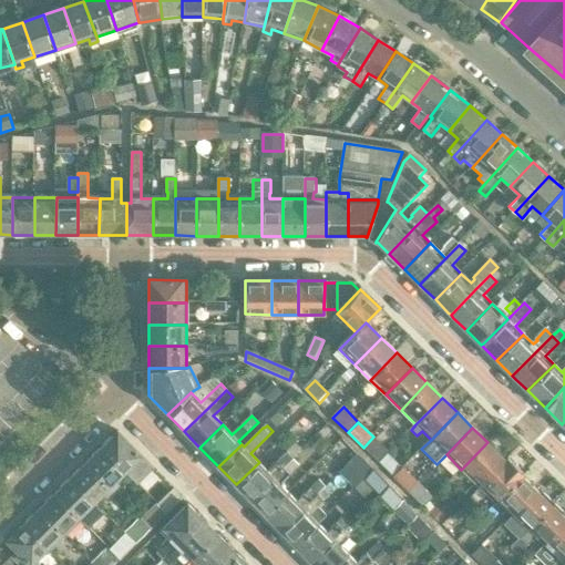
[(117,431),(101,448),(127,474),(137,485),(154,469),(143,459),(144,459),(117,431)]
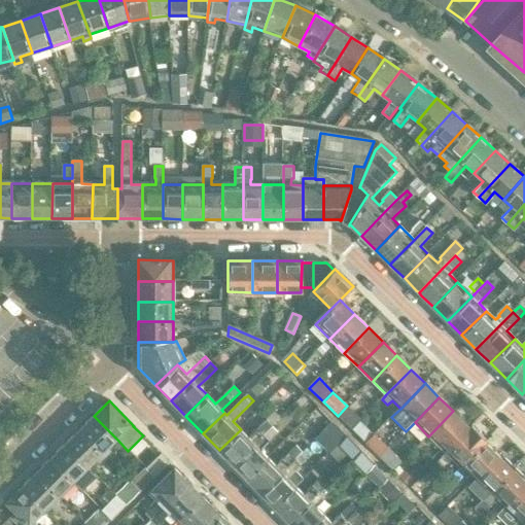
[(347,406),(338,416),(352,429),(360,420),(361,420),(347,406)]
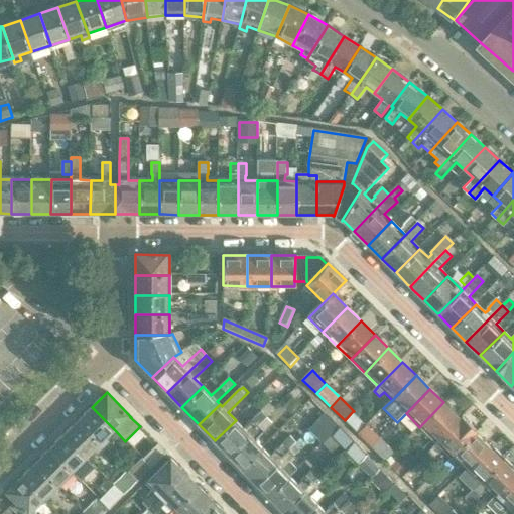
[(419,427),(436,443),(437,444),(461,419),(443,402),(419,427)]
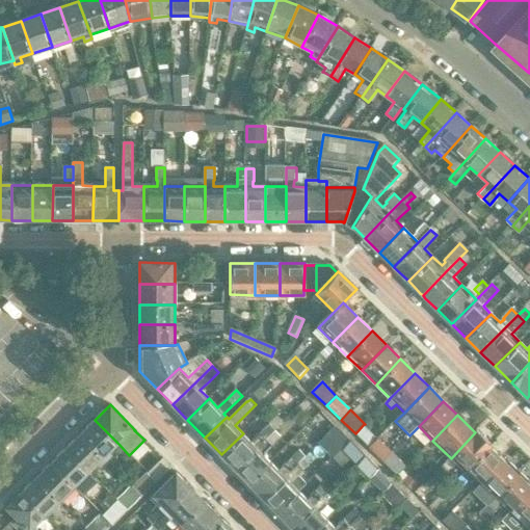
[(95,420),(80,434),(105,459),(120,445),(95,420)]
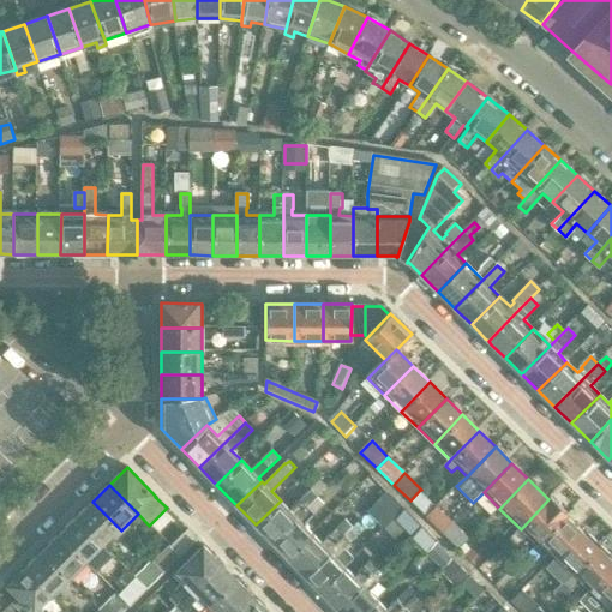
[(311,490),(300,501),(291,510),(281,501),(256,525),(271,541),(318,497),(311,490)]
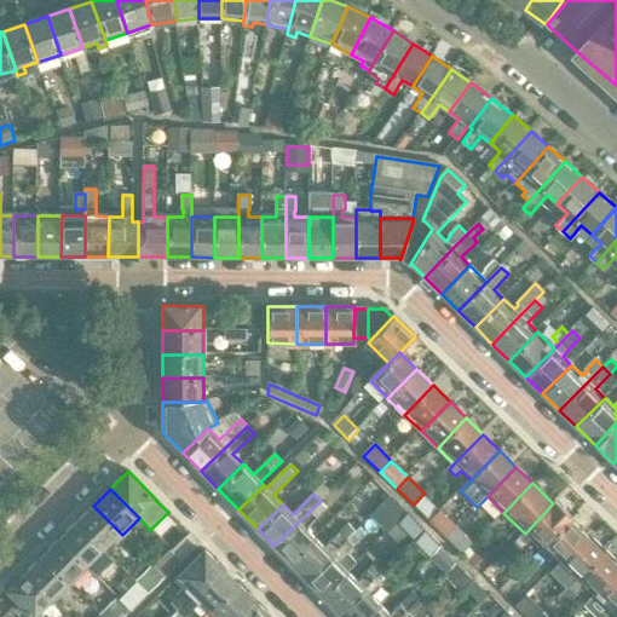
[(414,505),(431,522),(439,512),(440,511),(424,494),(414,505)]
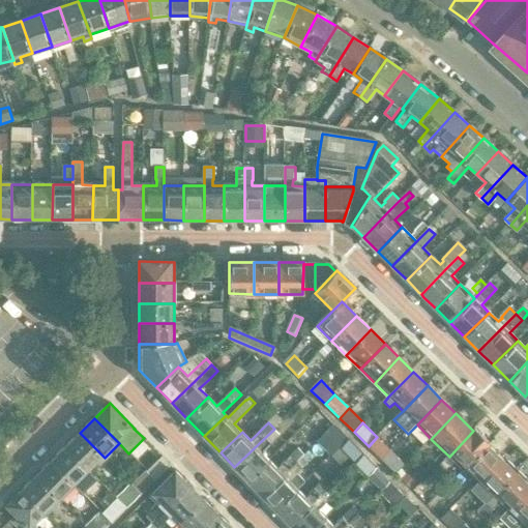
[(262,452),(270,444),(280,435),(274,429),(234,467),(248,481),(270,461),(262,452)]
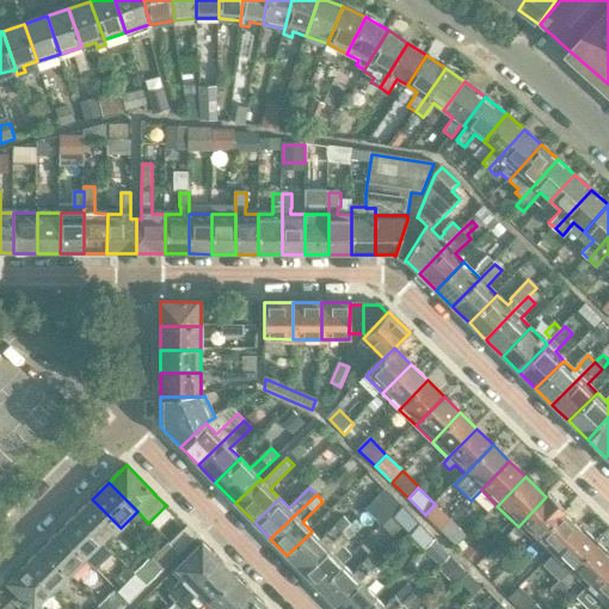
[(535,542),(539,540),(537,539),(563,514),(565,511),(548,494),(546,497),(518,527),(517,526),(504,540),(511,547),(526,533),(535,542)]
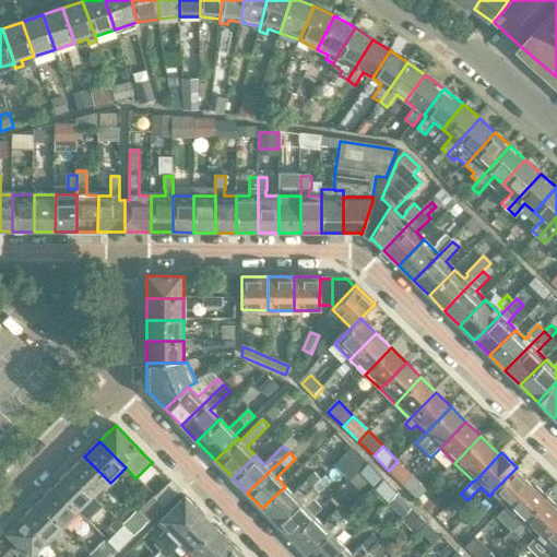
[(84,457),(69,471),(95,498),(110,483),(84,457)]
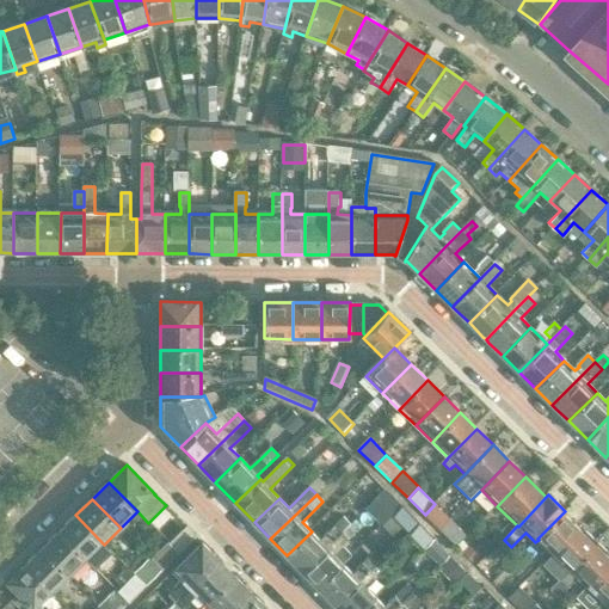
[(435,504),(434,505),(425,515),(441,530),(451,521),(435,504)]
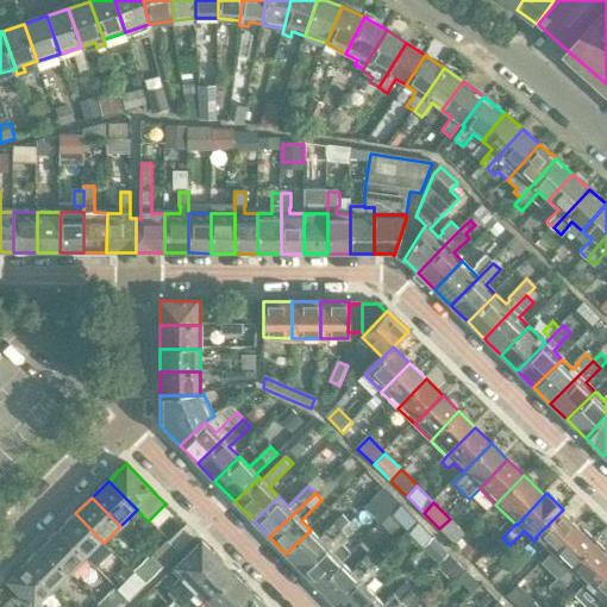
[(537,538),(552,552),(577,527),(561,512),(536,537),(537,538)]
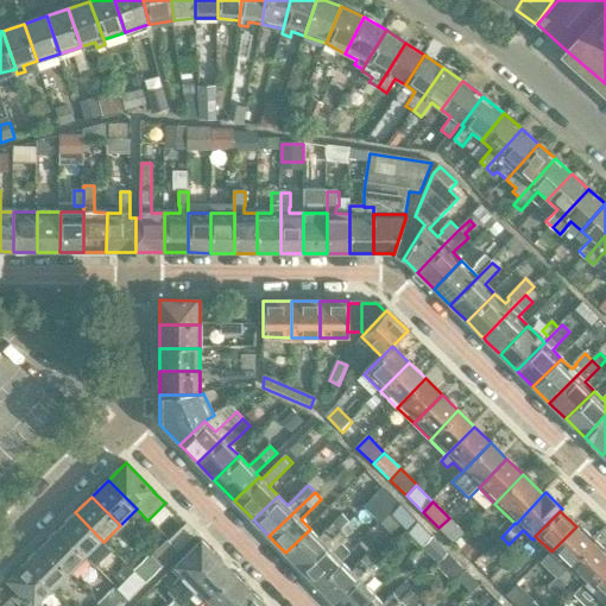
[(102,560),(94,551),(103,542),(75,512),(58,529),(87,559),(95,567),(102,560)]
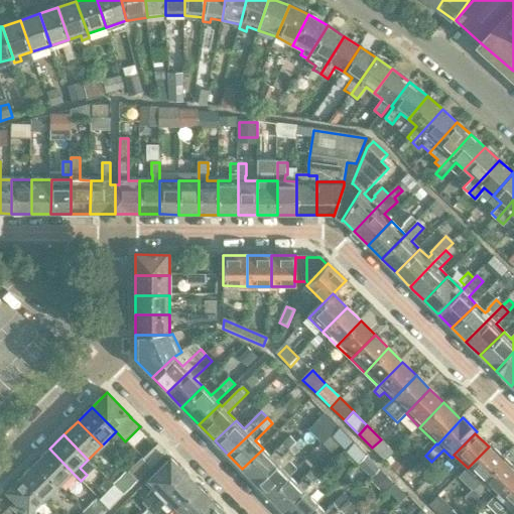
[(255,483),(284,454),(294,445),(296,443),(290,437),(271,457),(263,448),(242,469),(255,483)]
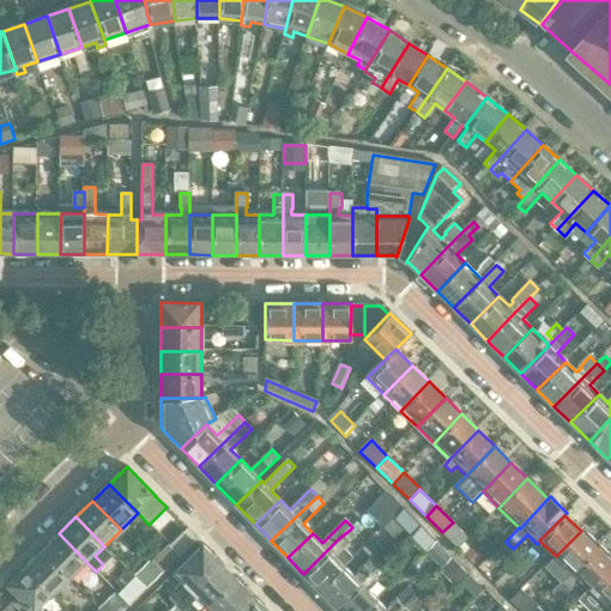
[(453,522),(442,532),(459,549),(470,538),(453,522)]
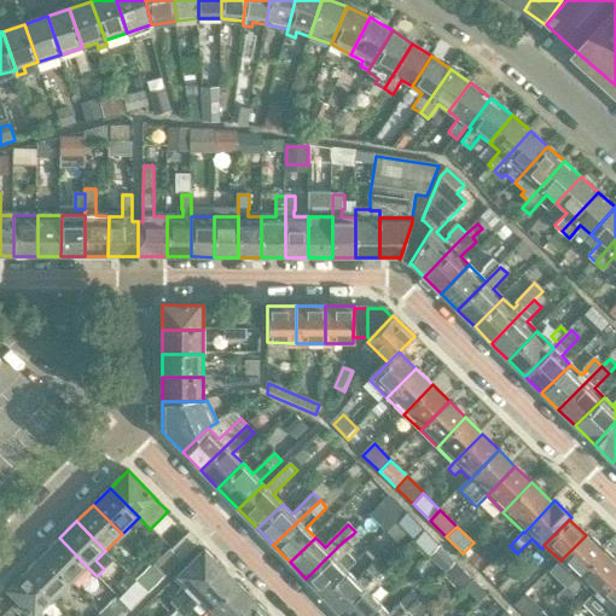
[(199,544),(190,534),(189,534),(172,551),(182,561),(199,544)]
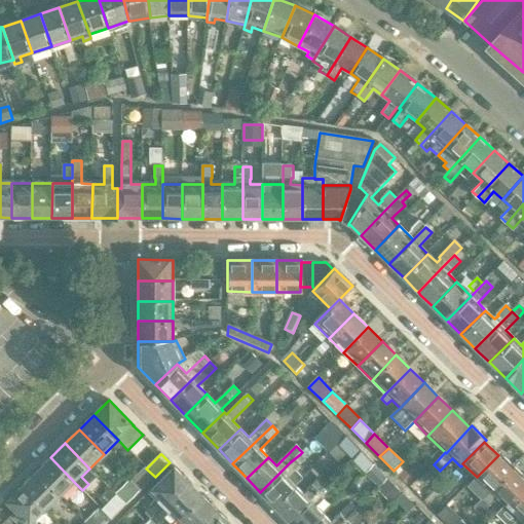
[(290,462),(260,492),(274,507),(296,486),(303,478),(296,470),(306,460),(300,454),(290,462)]
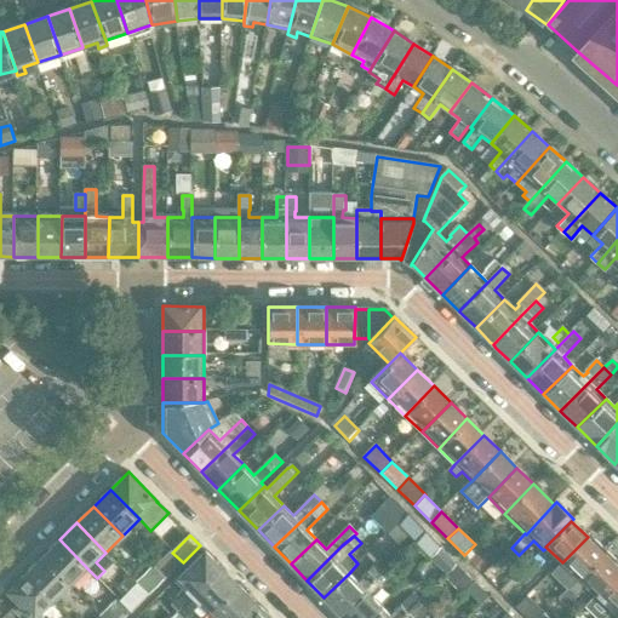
[(562,562),(578,579),(606,551),(595,541),(591,541),(588,537),(562,562)]
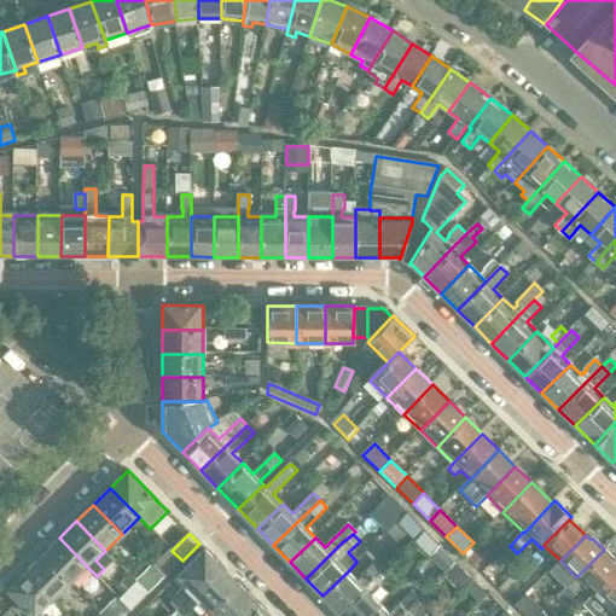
[(59,538),(42,555),(71,585),(88,568),(59,538)]
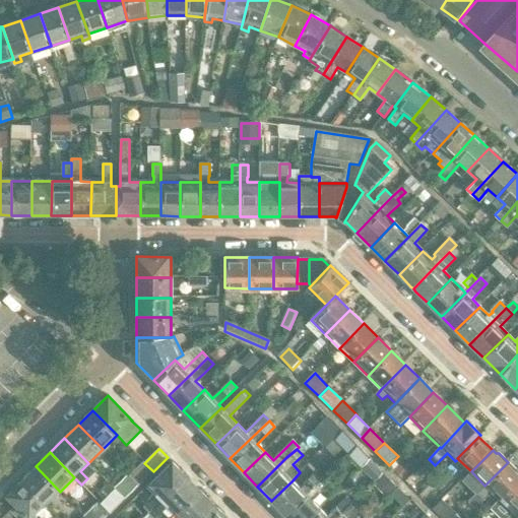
[(187,475),(173,461),(148,486),(154,493),(144,508),(149,513),(163,500),(187,475)]
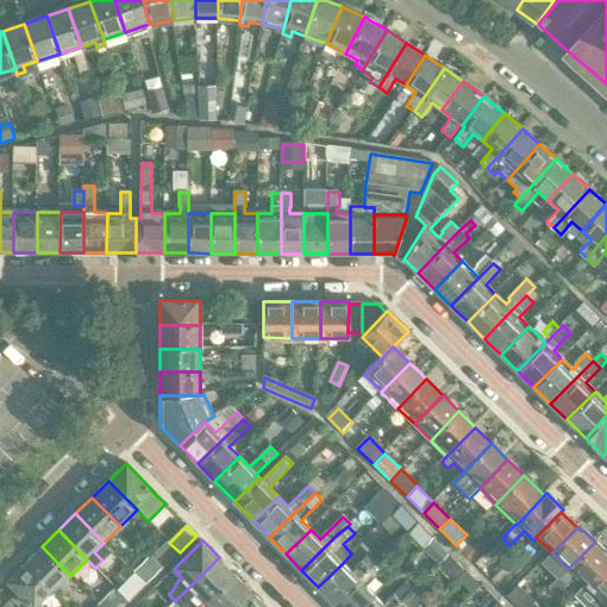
[(567,587),(576,576),(584,584),(606,562),(606,556),(605,551),(595,542),(568,569),(559,579),(567,587)]
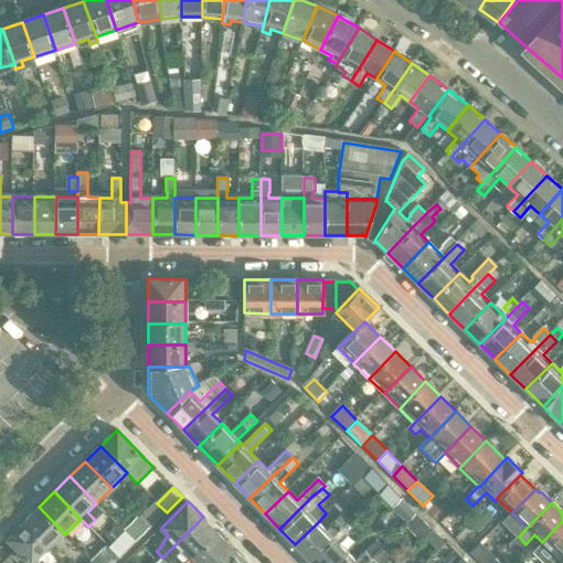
[(39,507),(23,522),(50,550),(65,534),(39,507)]
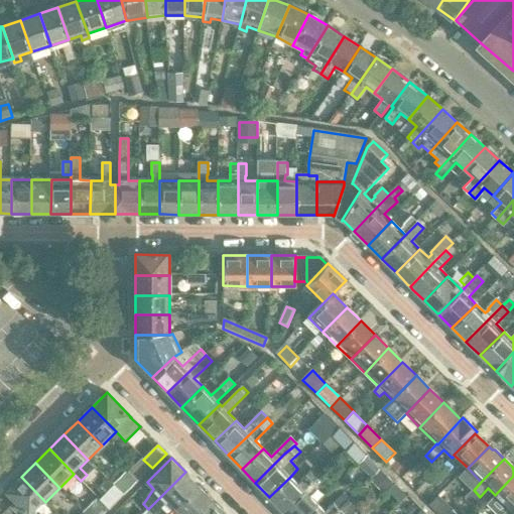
[(315,467),(306,476),(298,485),(290,477),(269,497),(282,511),(312,482),(322,473),(315,467)]
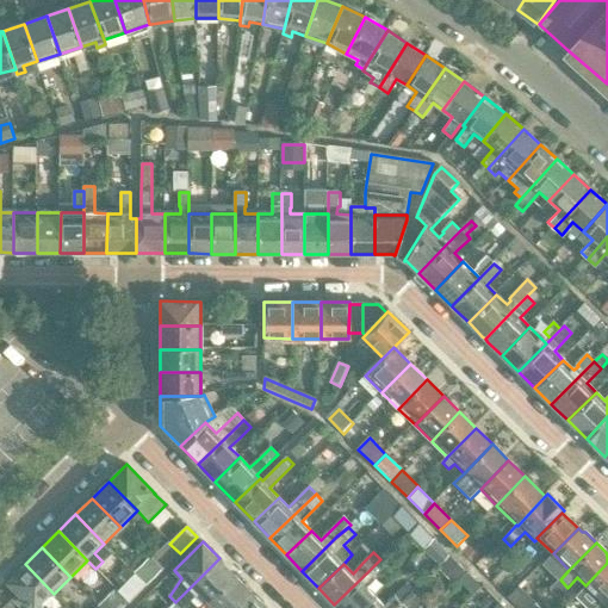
[(219,558),(191,587),(175,602),(180,607),(185,607),(198,595),(206,603),(235,575),(219,558)]
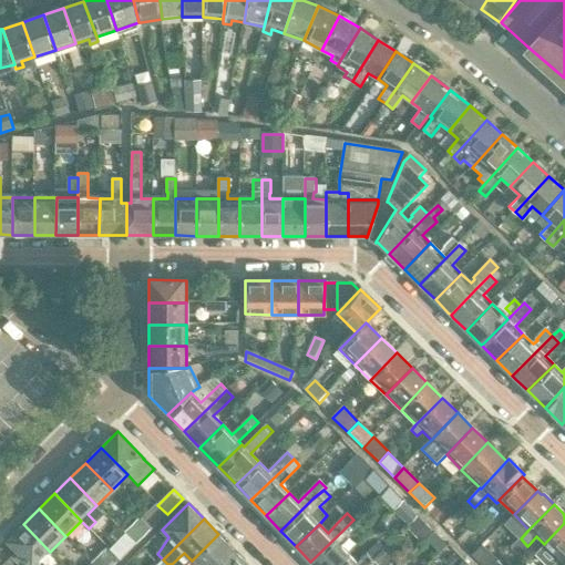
[(340,545),(349,536),(359,526),(353,520),(343,530),(310,562),(312,564),(337,564),(349,554),(340,545)]
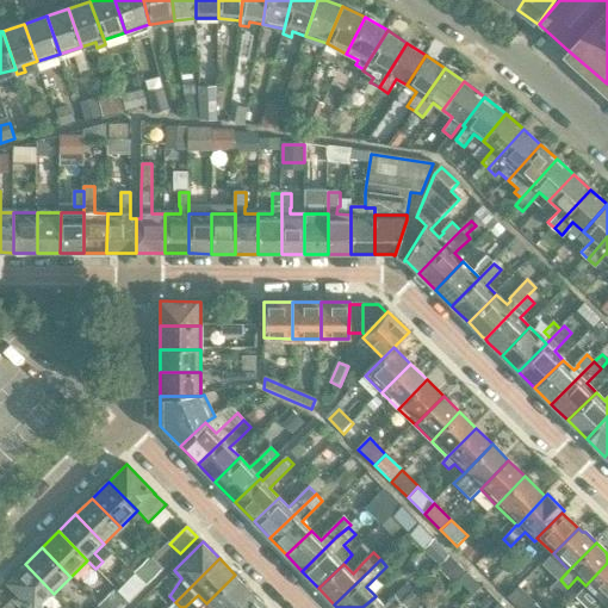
[(596,607),(602,602),(607,596),(607,563),(585,585),(576,596),(588,607),(596,607)]
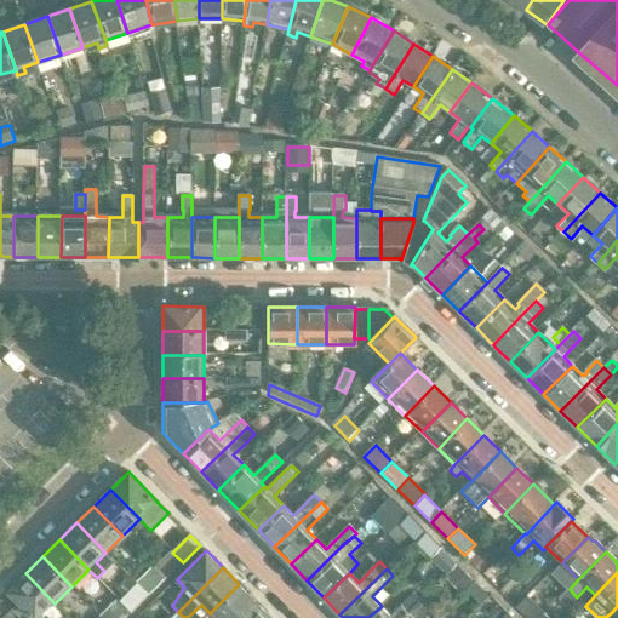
[(19,602),(27,611),(34,617),(39,617),(55,604),(26,573),(7,591),(19,602)]
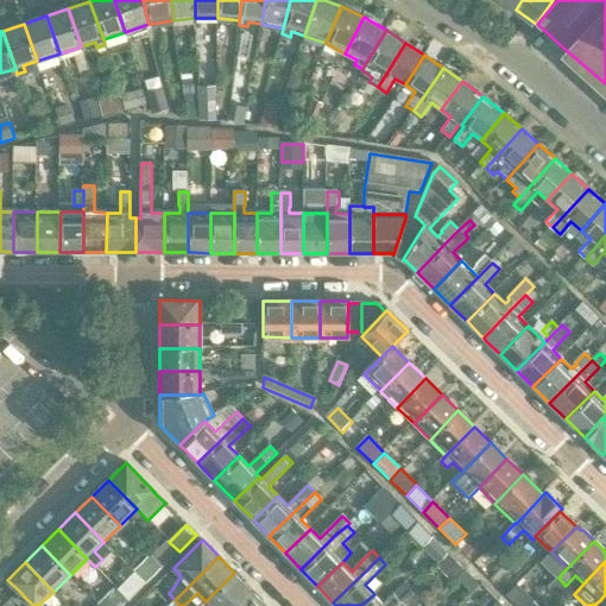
[(206,601),(210,605),(233,605),(251,589),(234,573),(206,601)]
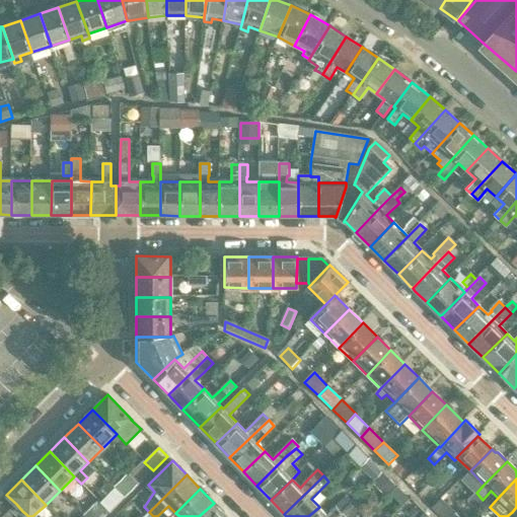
[(345,498),(336,507),(327,515),(319,507),(308,516),(338,516),(342,513),(351,504),(345,498)]
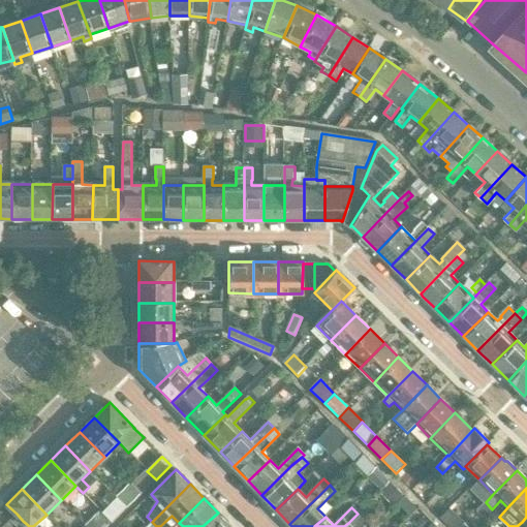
[(231,526),(218,513),(203,526),(231,526)]
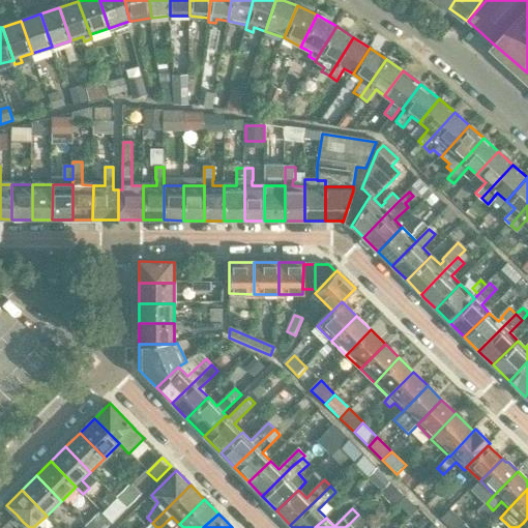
[(18,527),(23,522),(17,515),(9,522),(16,527),(18,527)]
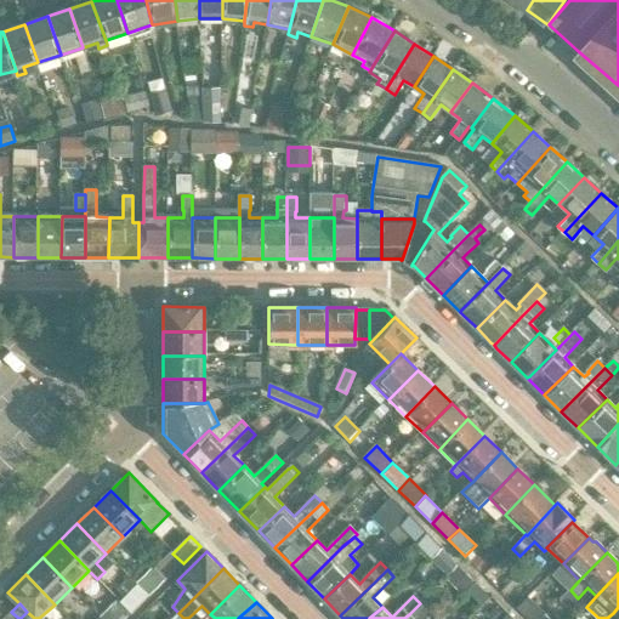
[(420,603),(409,614),(404,618),(416,618),(427,609),(420,603)]
